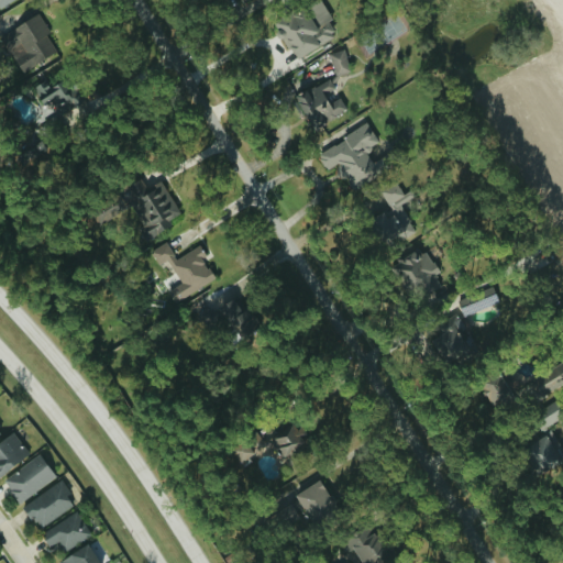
[(293,61),(335,35),(322,12),(307,22),(298,7),(271,23),(293,61)]
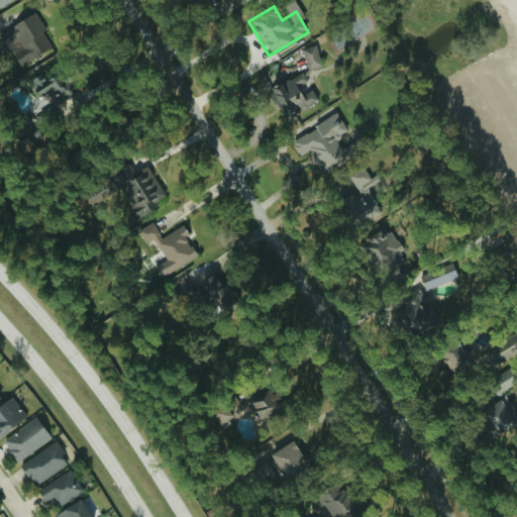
[(47,37),(34,13),(0,31),(0,36),(11,57),(47,37)]
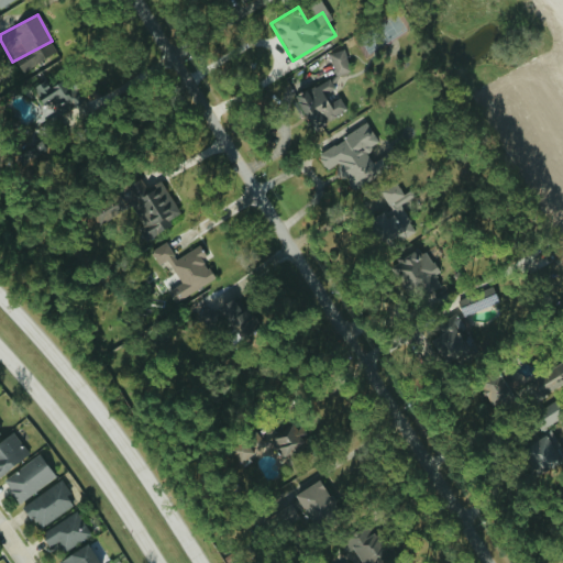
[(327,55),(333,77),(349,72),(342,50),(327,55)]
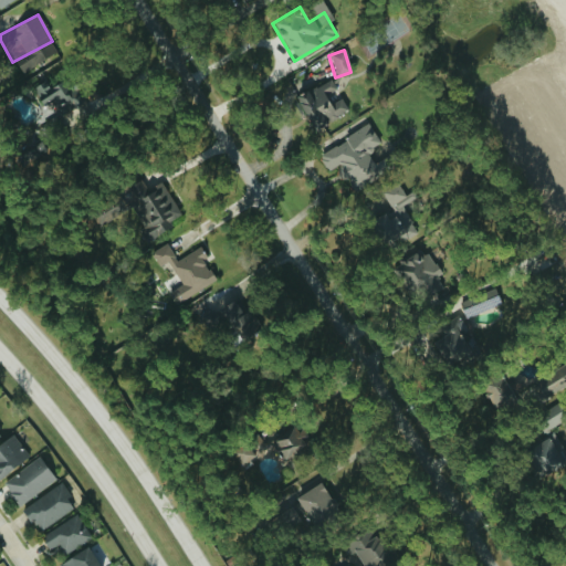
[(52,122),(80,105),(60,71),(32,87),(52,122)]
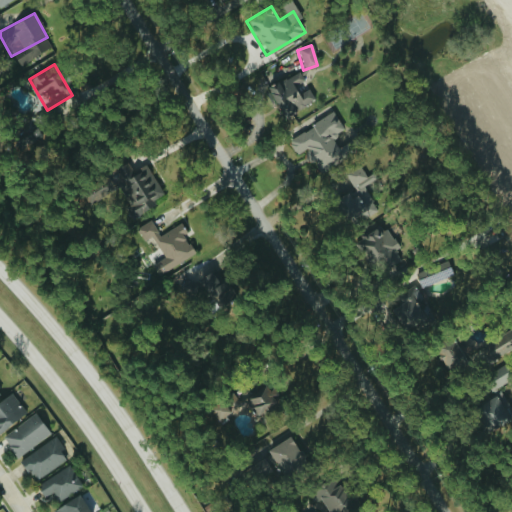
[(313,101),(298,72),(266,89),(282,118),(313,101)]
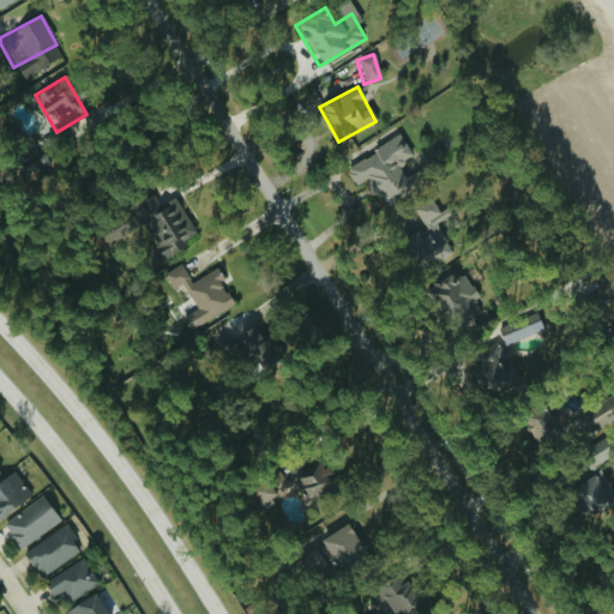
[(343,167),(355,186),(362,182),(371,197),(379,191),(387,204),(428,181),(420,167),(403,176),(395,162),(409,154),(398,136),(343,167)]
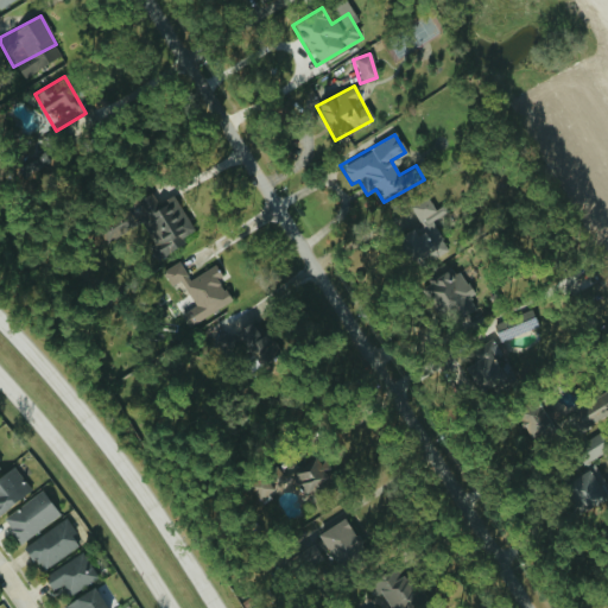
[(172,194),(156,202),(151,194),(130,204),(157,255),(194,235),(172,194)]
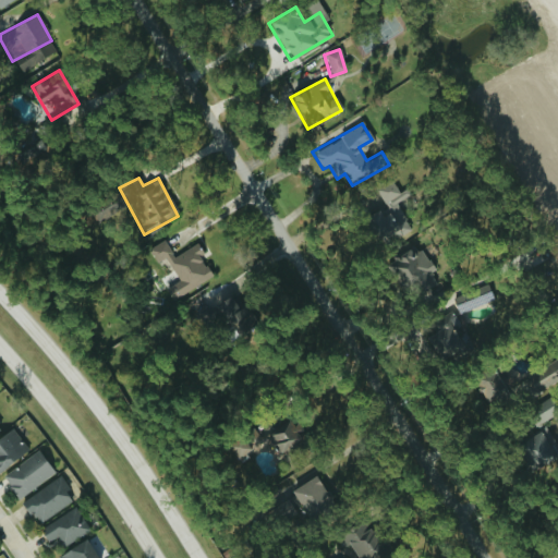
[(407,226),(393,196),(398,194),(391,180),(375,187),(384,208),(364,217),(374,240),(407,226)]
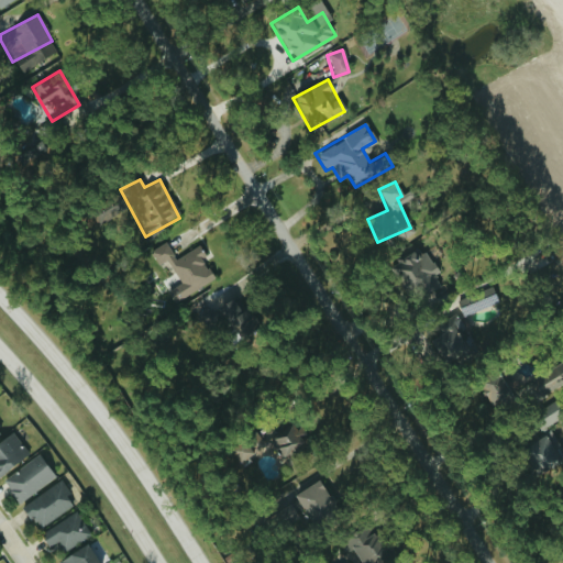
[(175,260),(165,242),(152,250),(173,284),(164,288),(174,304),(214,278),(196,247),(175,260)]
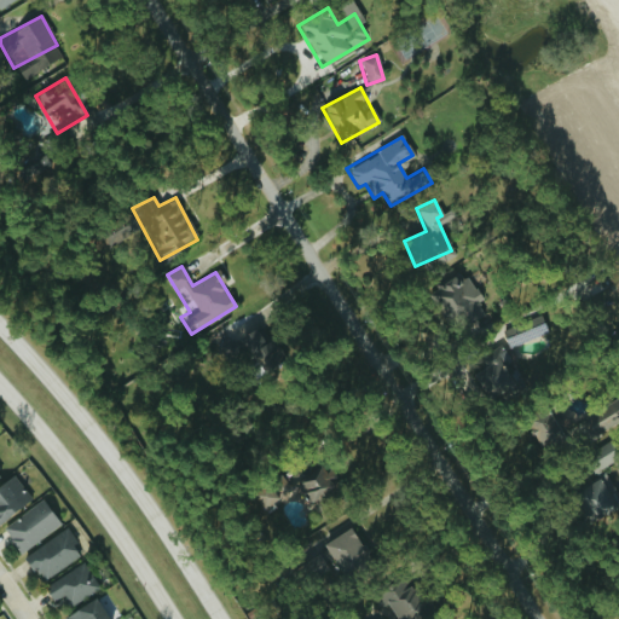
[(437,299),(462,330),(487,311),(461,279),(437,299)]
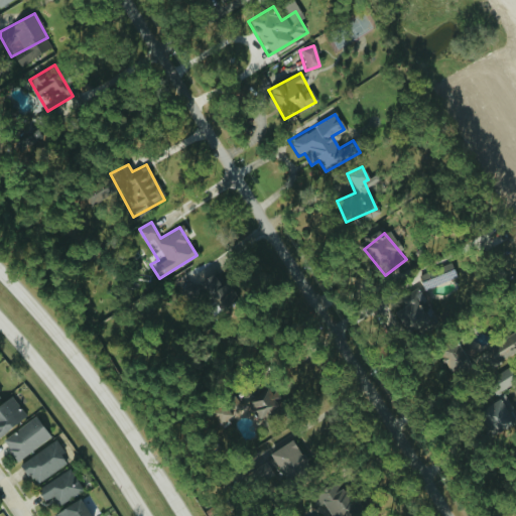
[(423,290),(455,276),(448,262),(417,276),(423,290)]
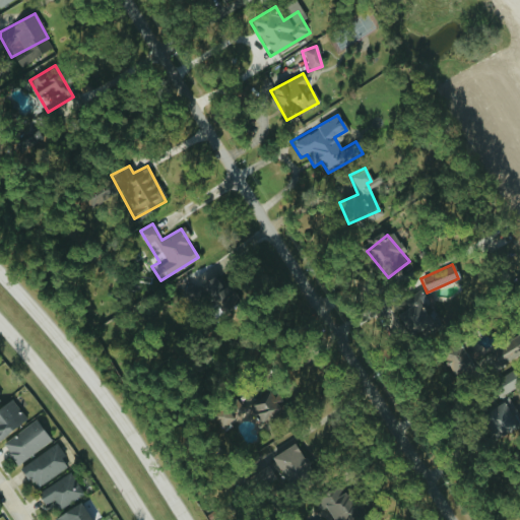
[(219,306),(229,294),(209,277),(199,290),(219,306)]
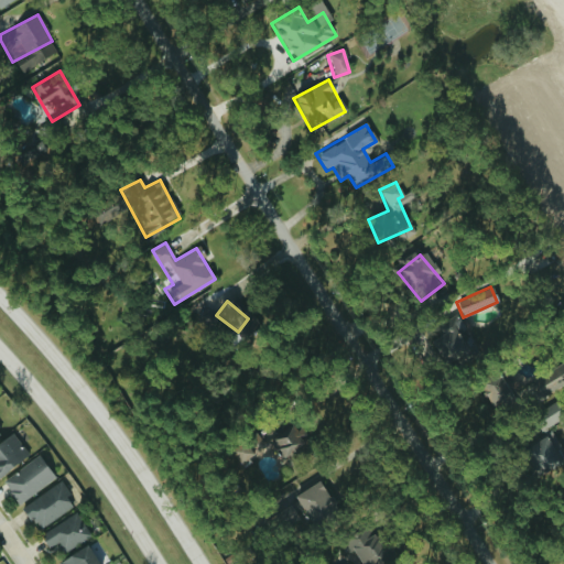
[(433,325),(438,337),(432,339),(444,367),(473,353),(455,315),(433,325)]
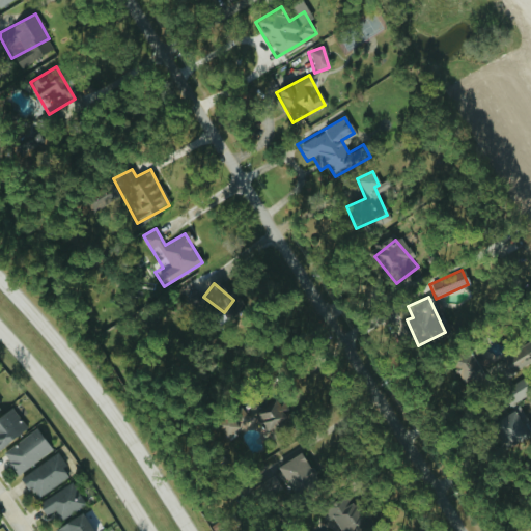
[(530,341),(500,354),(507,371),(530,361),(530,341)]
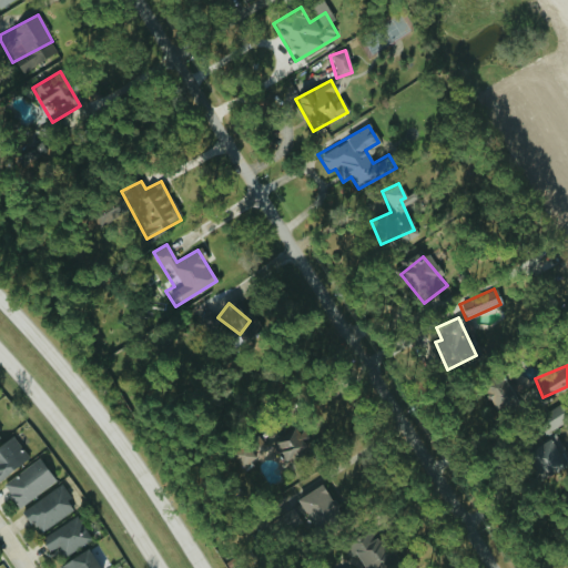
[(503,413),(517,396),(493,373),(477,389),(503,413)]
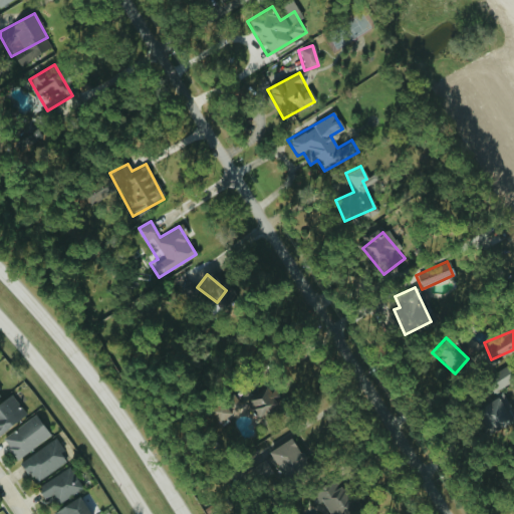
[(513,376),(506,369),(487,386),(494,393),(513,376)]
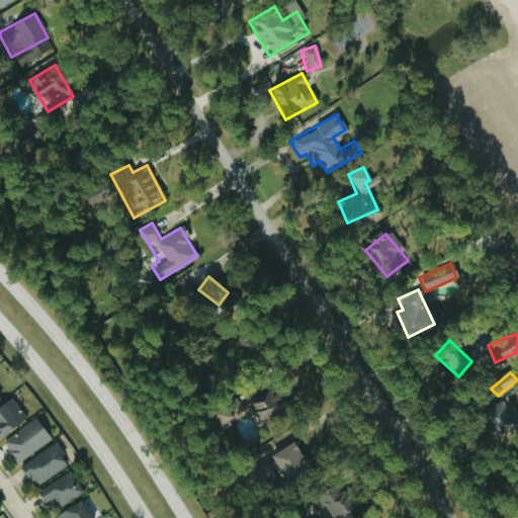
[(246,405),(264,391),(284,417),(266,431),(246,405)]
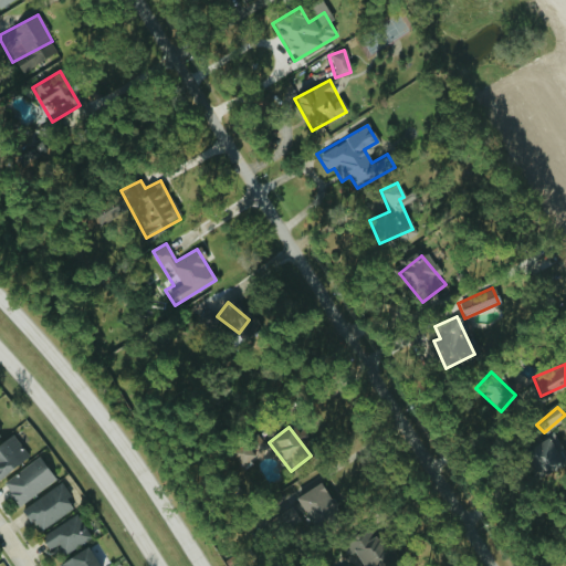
[(0,480),(2,482),(27,451),(7,436),(0,443),(0,480)]
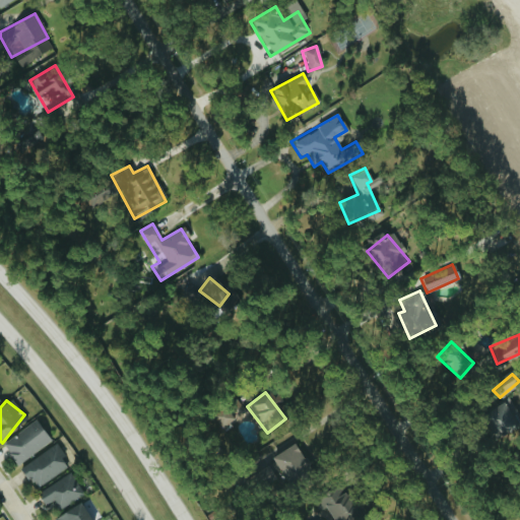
[(480,417),(500,441),(519,425),(500,401),(480,417)]
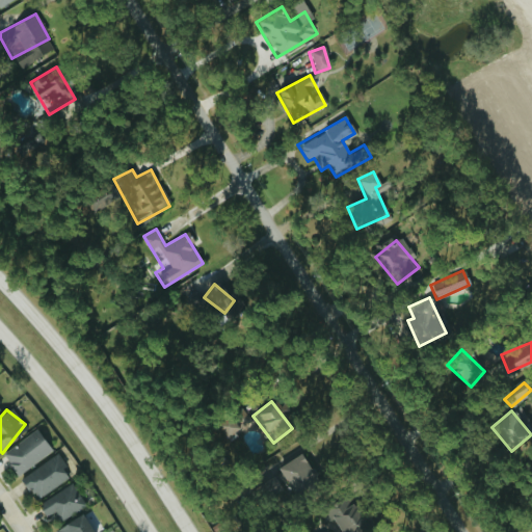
[(17,476),(51,451),(35,429),(1,454),(17,476)]
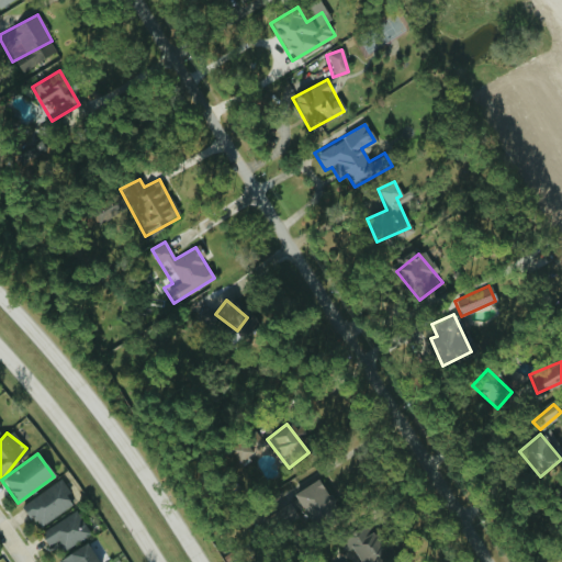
[(22,507),(37,529),(74,502),(58,480),(22,507)]
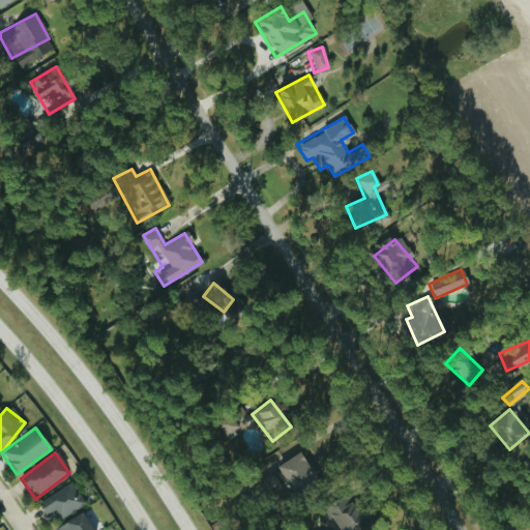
[(256,480),(264,496),(287,483),(298,504),(323,491),(302,454),(256,480)]
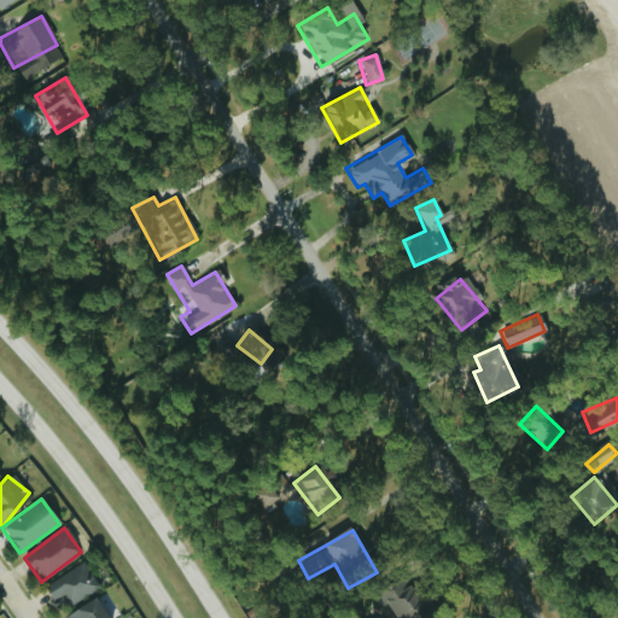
[(62,595),(69,606),(98,587),(81,561),(44,587),(53,600),(62,595)]
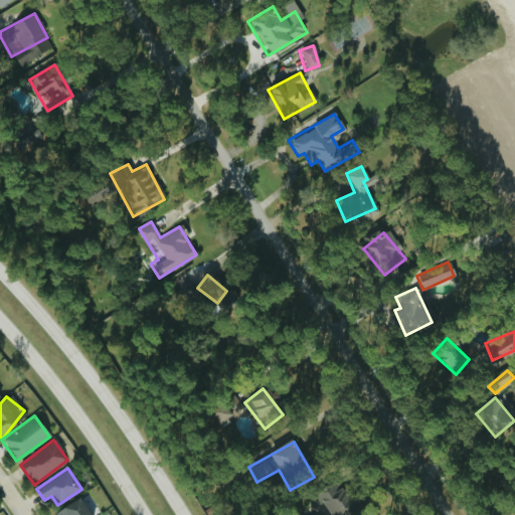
[(320,501),(329,514),(346,514),(353,511),(331,477),(307,493),(315,505),(320,501)]
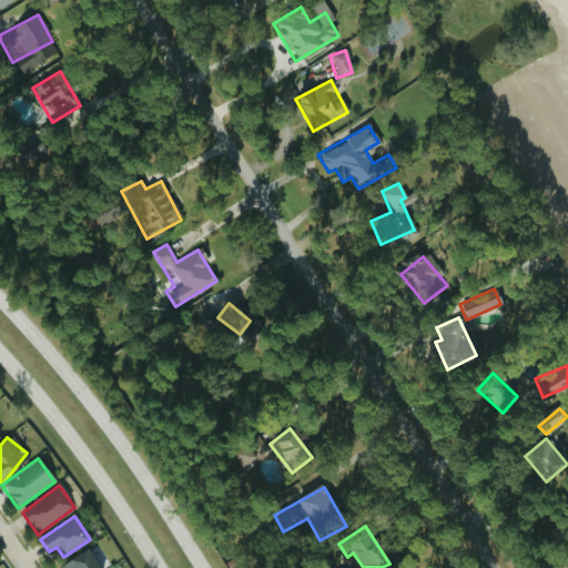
[(61,567),(97,567),(88,550),(60,565),(61,567)]
